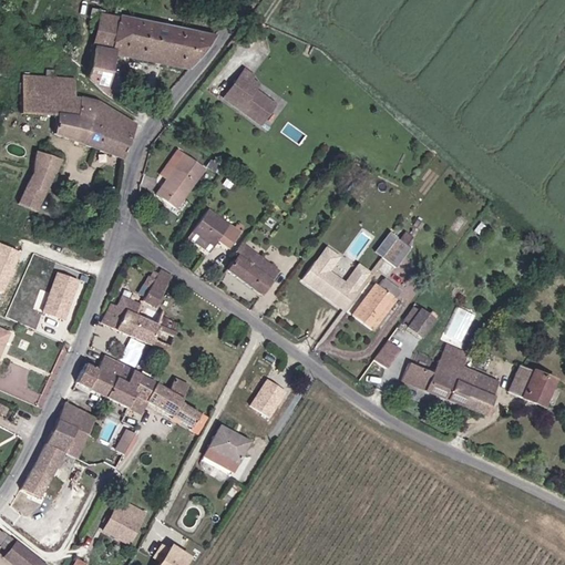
[(99,18),(89,76),(102,91),(110,58),(184,73),(209,40),(88,11),(88,6),(81,4),(80,14),(99,18)]
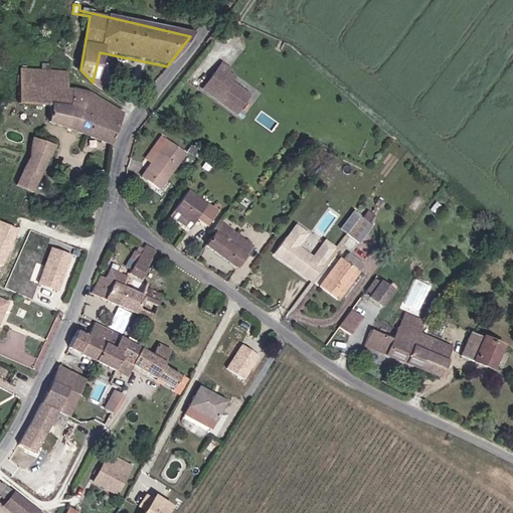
[(225,59),(206,84),(239,109),(252,91),(233,77),(237,72),(230,67),(232,65),(225,59)]
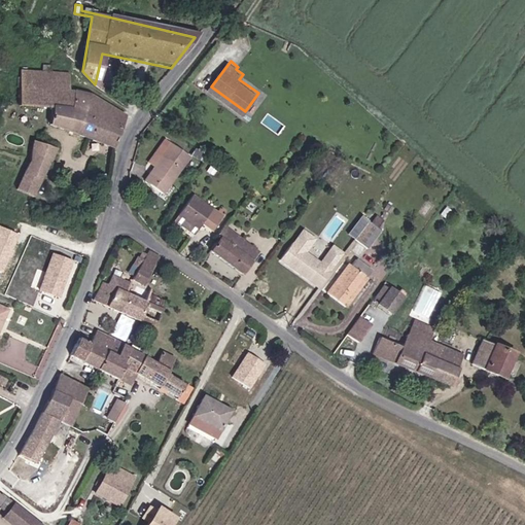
[(70,93),(71,75),(22,74),(21,111),(51,112),(50,131),(115,150),(127,120),(94,96),(70,93)]
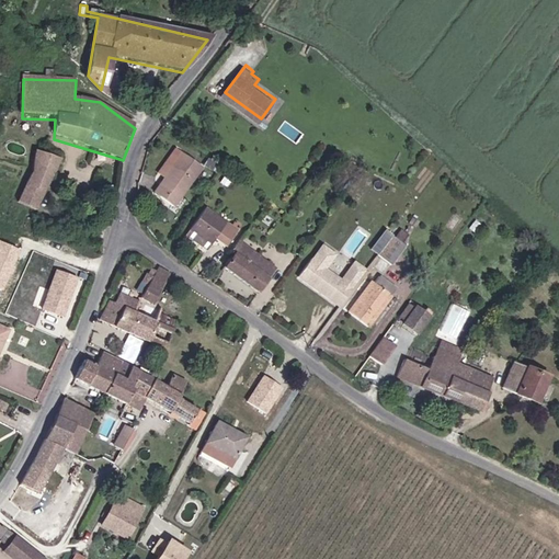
[(184,150),(157,190),(175,203),(203,163),(184,150)]
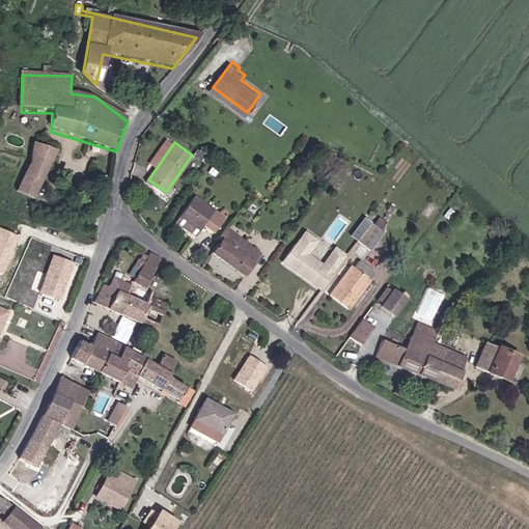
[(31,165),(19,197),(34,204),(56,158),(34,148),(31,165)]
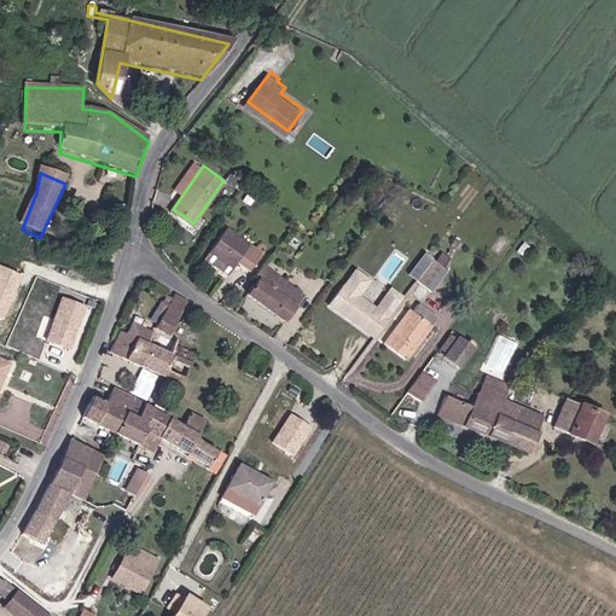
[(227,225),(213,248),(237,263),(242,256),(255,263),(265,249),(227,225)]
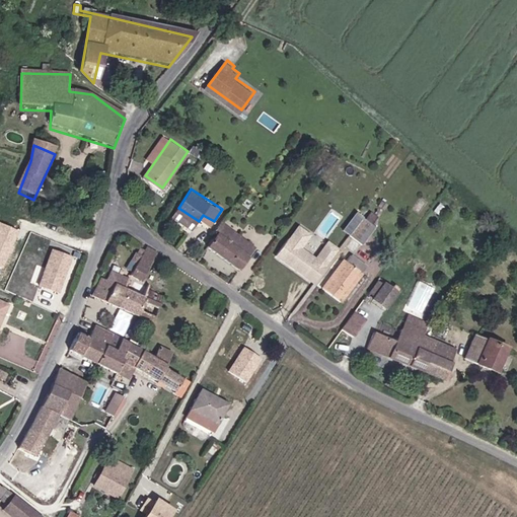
[(199,221),(178,208),(173,216),(194,229),(199,221)]
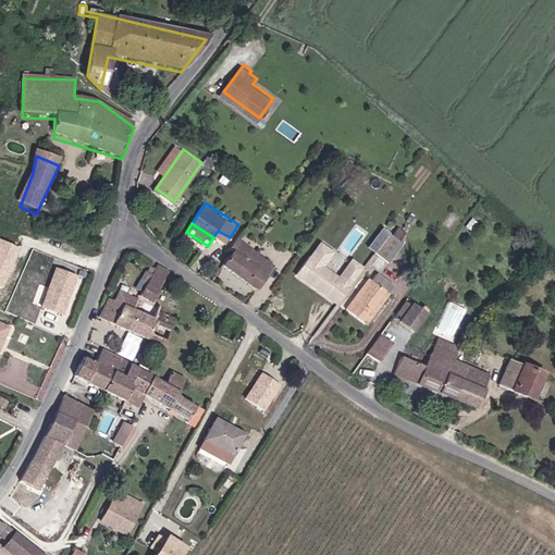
[(394,261),(409,239),(394,229),(379,250),(394,261)]
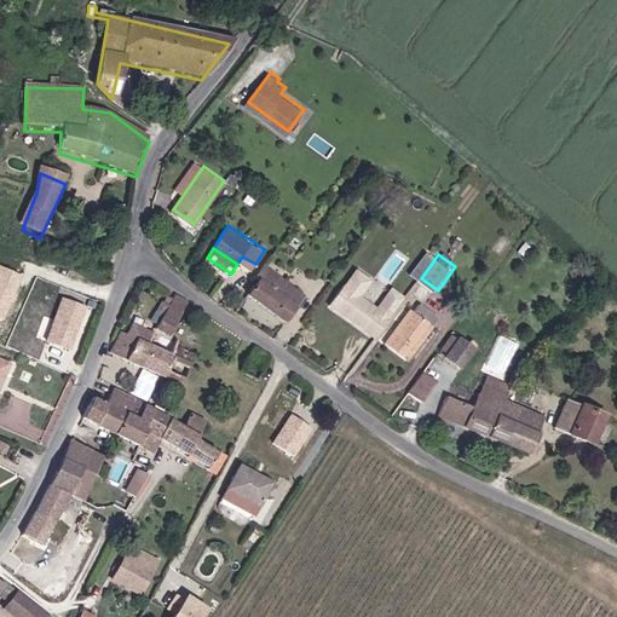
[(281,292),(292,277),(270,261),(248,294),(284,319),(297,303),(281,292)]
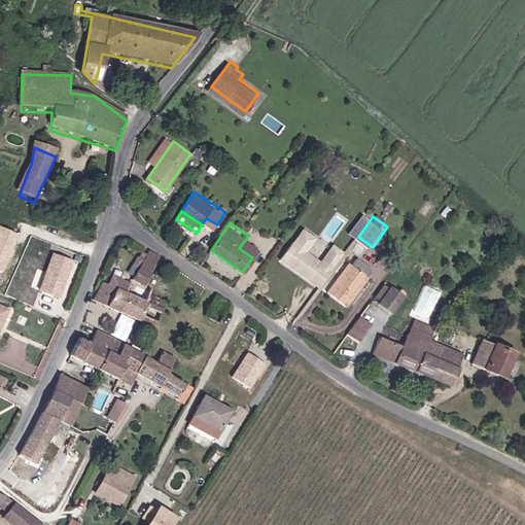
[(20,236),(0,228),(0,272),(4,274),(20,236)]
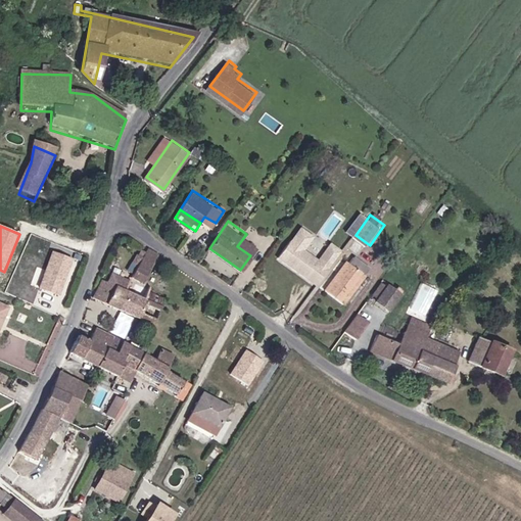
[(237,246),(250,255),(258,243),(246,234),(237,246)]
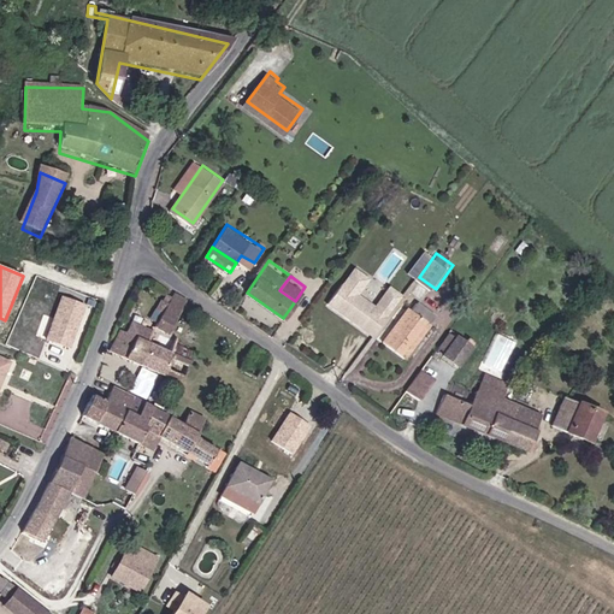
[(353,284),(340,301),(354,311),(349,318),(353,320),(355,317),(369,326),(371,323),(382,330),(396,310),(384,301),(382,306),(353,284)]
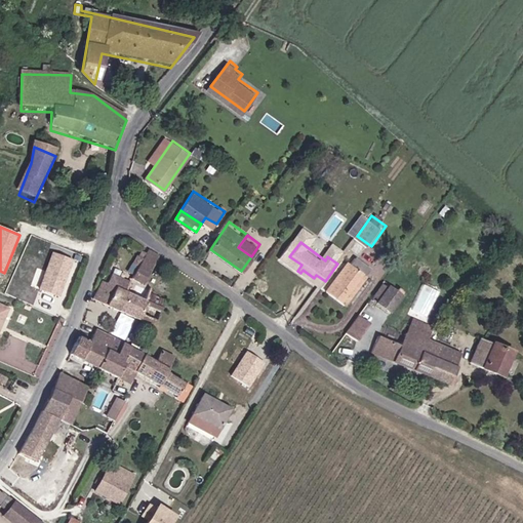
[(138,280),(125,309),(144,318),(152,302),(156,293),(158,286),(151,281),(162,255),(153,249),(138,280)]
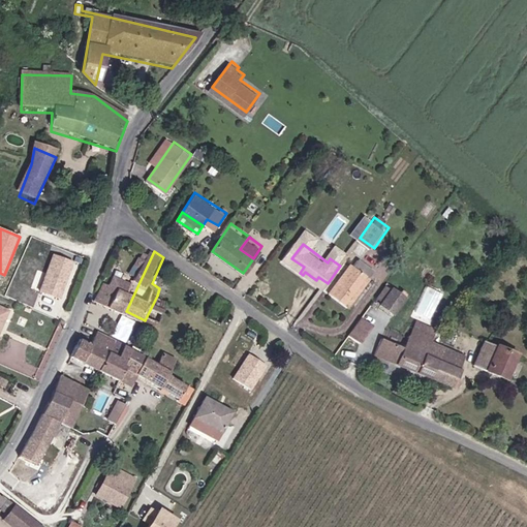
[(73,265),(52,255),(37,291),(59,300),(73,265)]
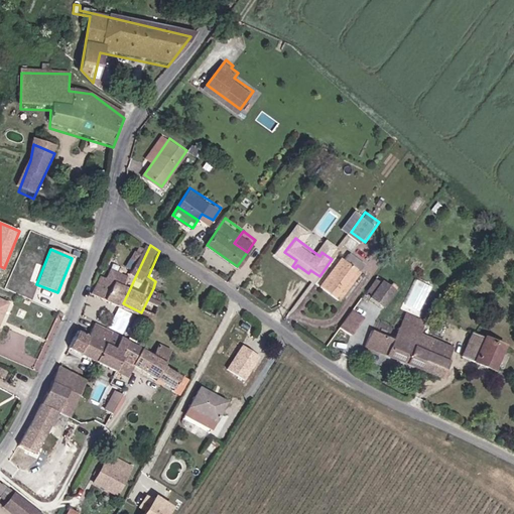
[(343,273),(338,269),(327,285),(345,298),(369,263),(351,251),(347,256),(352,260),(343,273)]
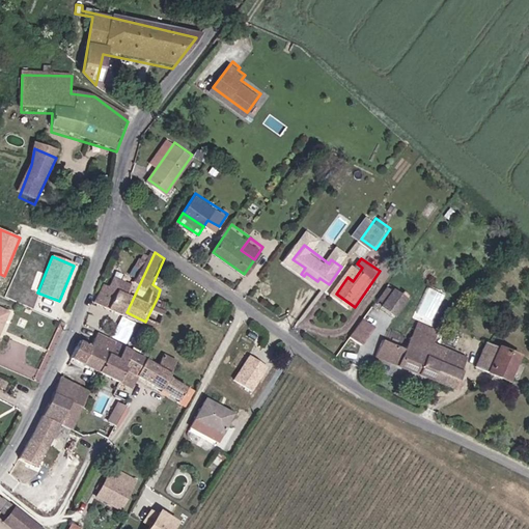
[(357,263),(347,277),(353,281),(362,268),(357,263)]
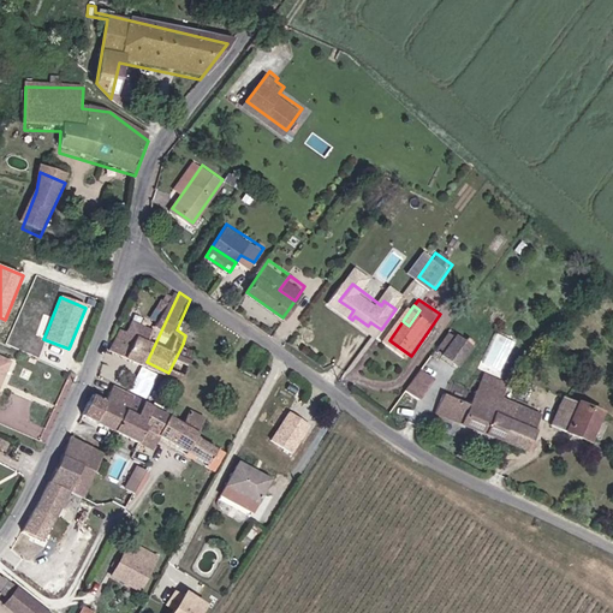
[(119,349),(147,362),(162,328),(142,319),(136,332),(129,328),(119,349)]
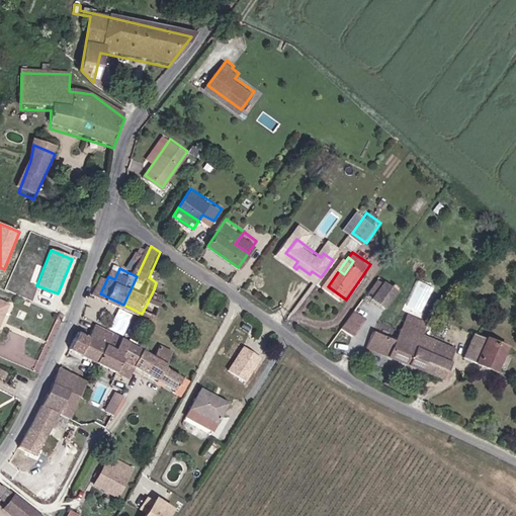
[(383,289),(372,305),(383,314),(395,297),(383,289)]
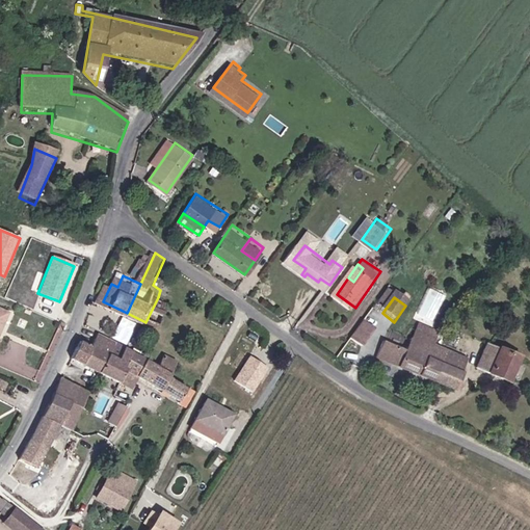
[(154,306),(146,322),(160,329),(168,313),(154,306)]
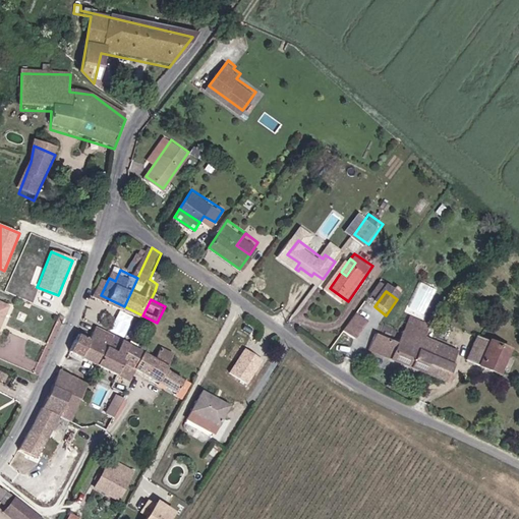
[(411,313),(408,320),(421,325),(423,318),(411,313)]
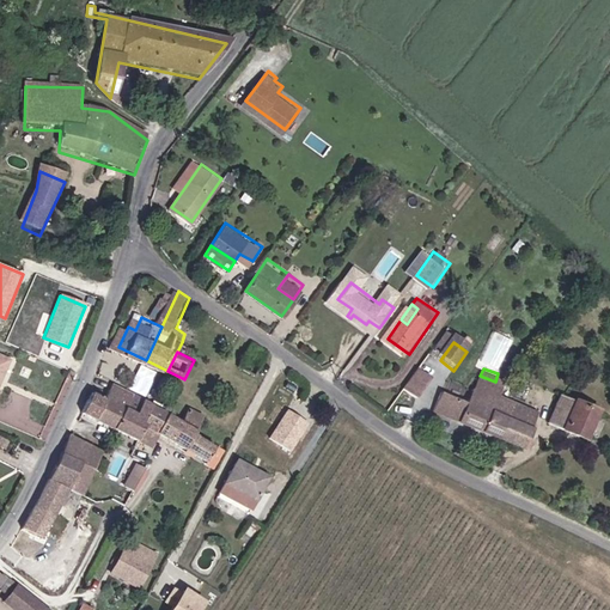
[(415,370),(400,391),(414,400),(428,378),(415,370)]
